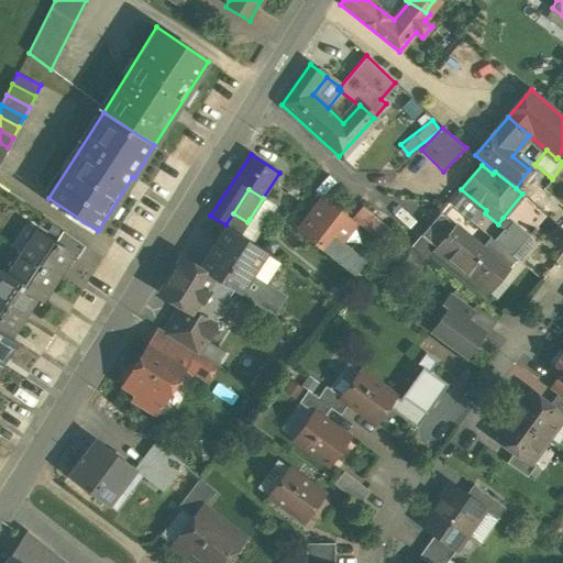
[(263,198),(250,219),(256,223),(246,239),(272,255),(279,244),(257,230),(273,208),(263,198)]
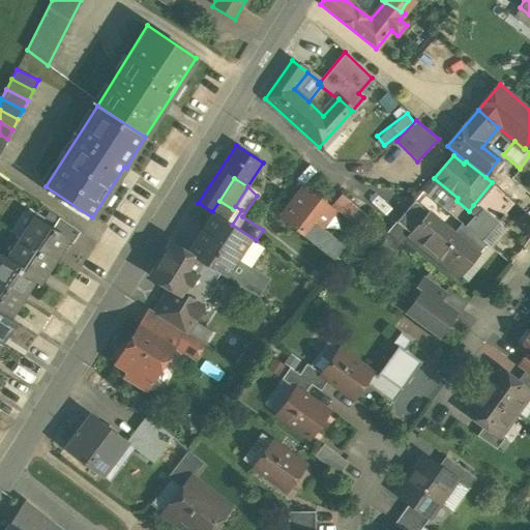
[(333,211),(304,188),(282,218),(333,260),(343,248),(323,232),(322,233),(318,230),(333,211)]
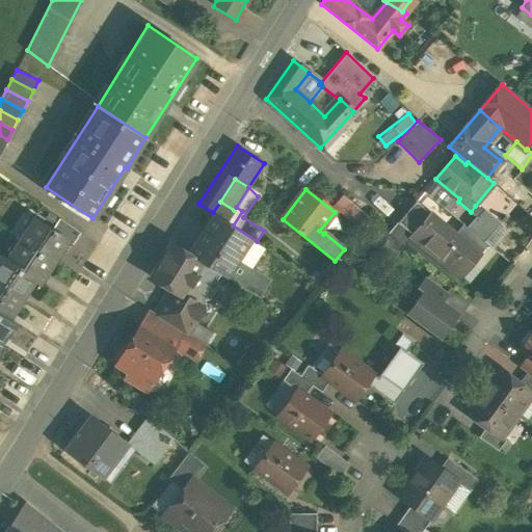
[(369,217),(345,197),(336,208),(361,228),(369,217)]
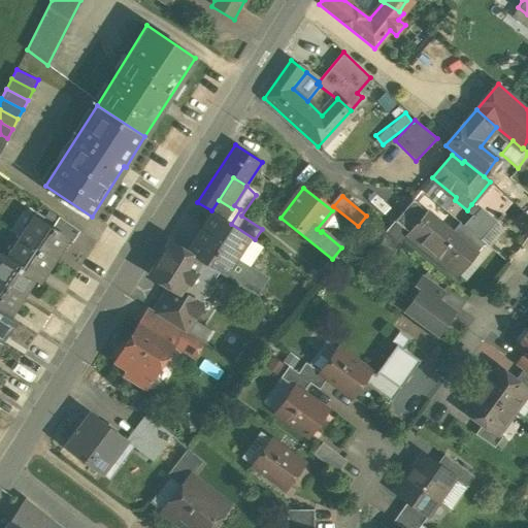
[(429,215),(411,200),(403,209),(421,224),(429,215)]
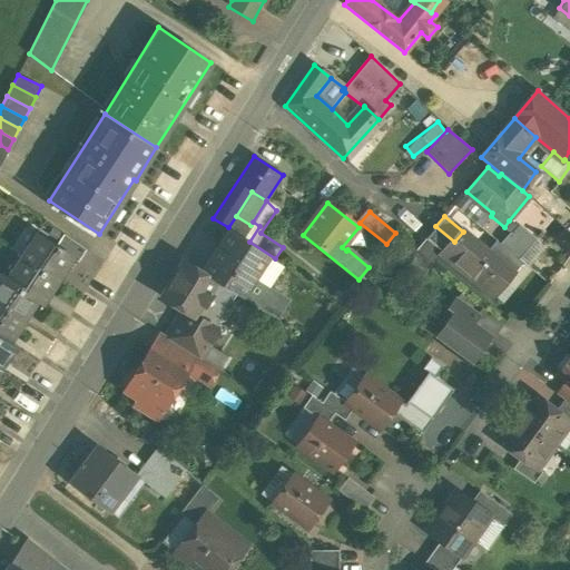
[(509,220),(504,227),(508,231),(513,224),(509,220)]
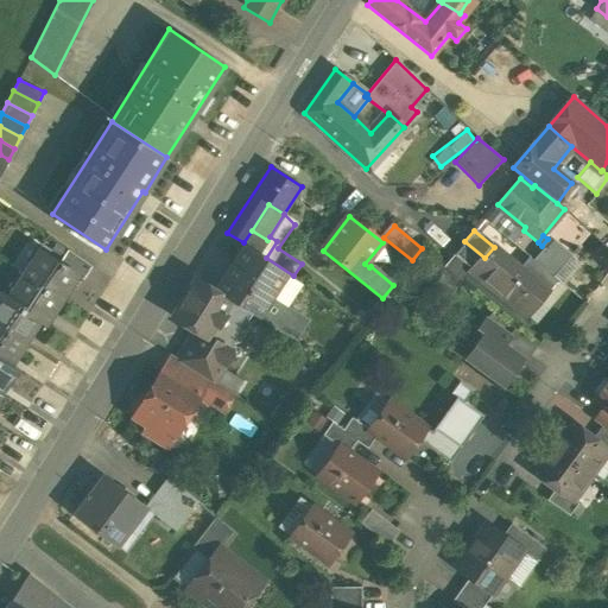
[(485,258),(464,241),(454,255),(473,271),(485,258)]
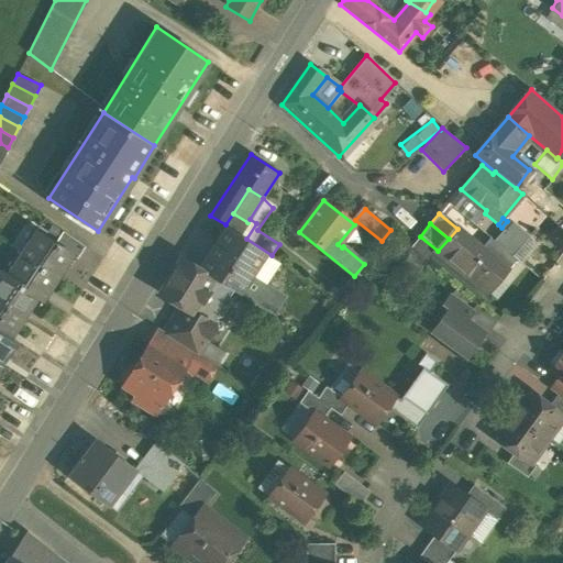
[(510,224),(495,242),(511,256),(527,239),(510,224)]
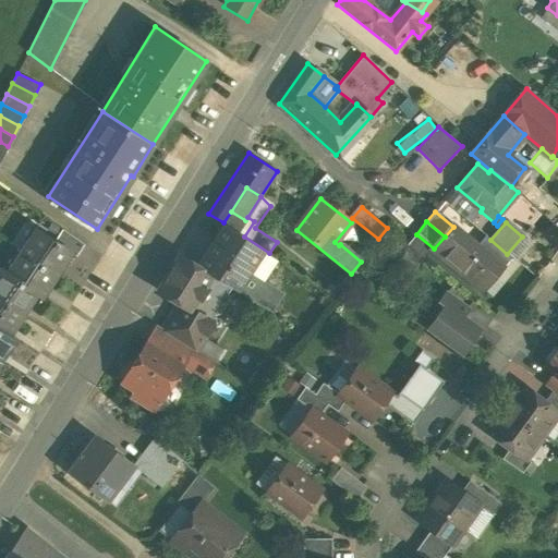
[(244,237),(226,225),(197,266),(211,275),(231,288),(238,291),(250,271),(265,282),(280,259),(269,253),(244,237)]
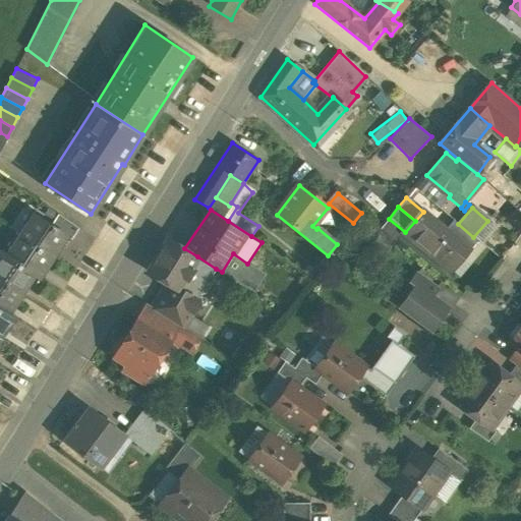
[(446,229),(423,212),(415,221),(405,232),(453,272),(478,241),(473,237),(458,224),(453,220),(446,229)]
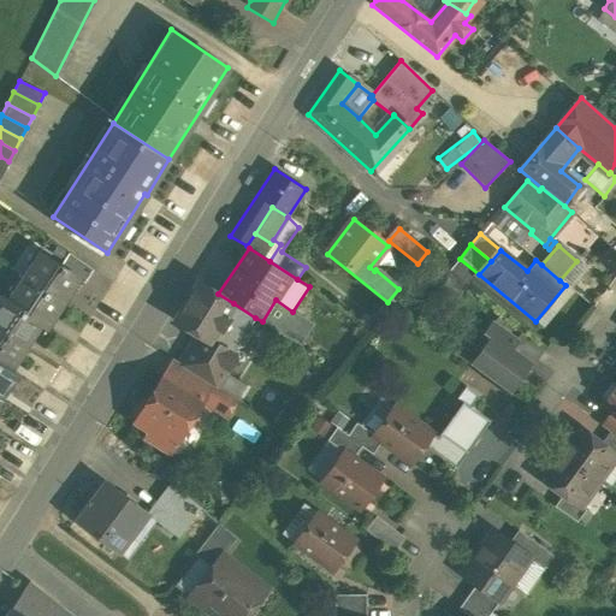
[(94,270),(70,253),(60,266),(78,278),(77,280),(83,285),(94,270)]
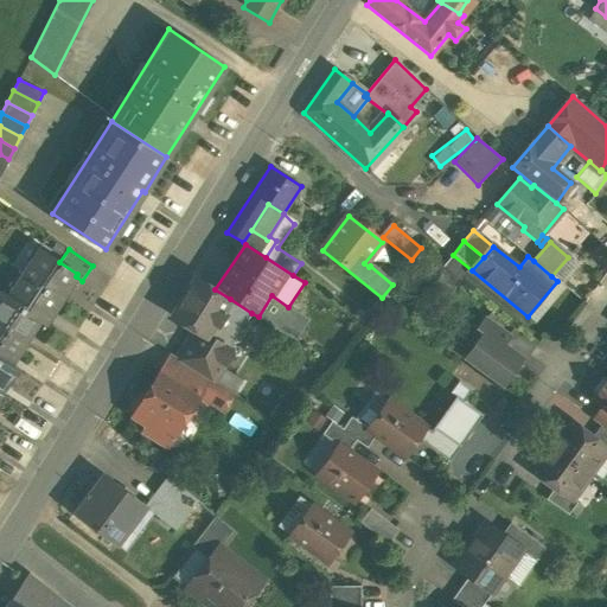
[(59,262),(40,250),(24,274),(62,299),(76,276),(77,274),(59,262)]
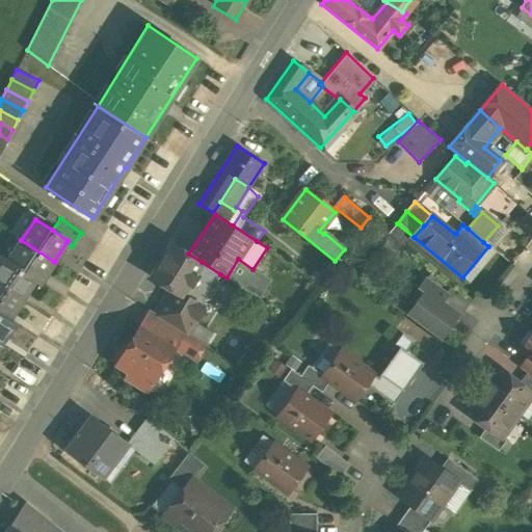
[(54,262),(21,240),(7,261),(34,280),(41,283),(54,262)]
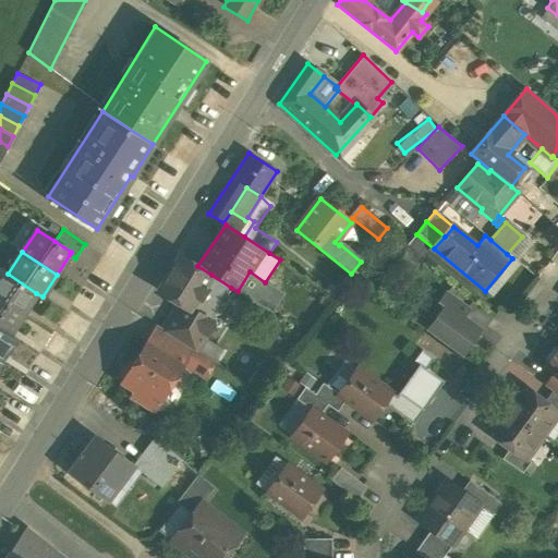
[(197,266),(181,255),(158,291),(179,303),(190,311),(191,308),(197,298),(201,300),(206,298),(208,294),(207,289),(204,287),(211,275),(197,266)]
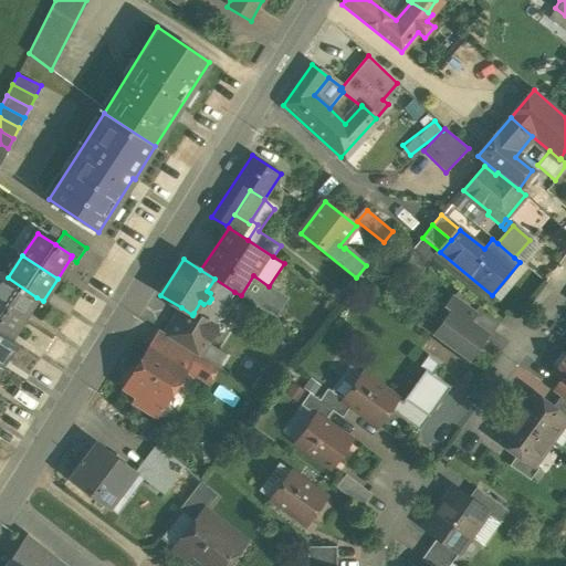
[(8,278),(1,274),(0,275),(0,304),(22,320),(37,297),(8,278)]
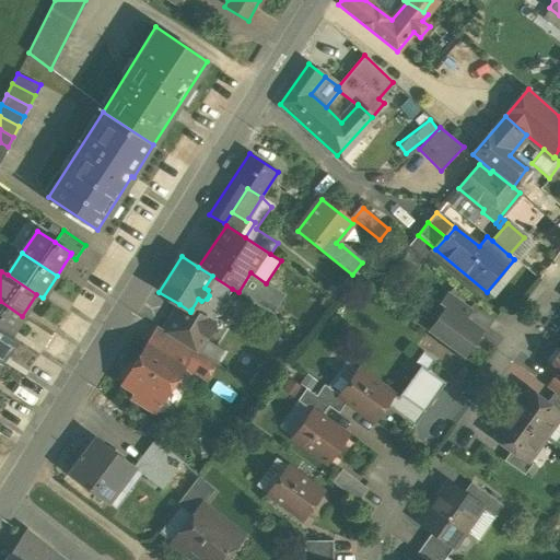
[(232,289),(212,276),(205,288),(208,290),(209,295),(207,299),(201,301),(198,299),(191,310),(211,322),(216,316),(220,315),(229,300),(228,295),(232,289)]
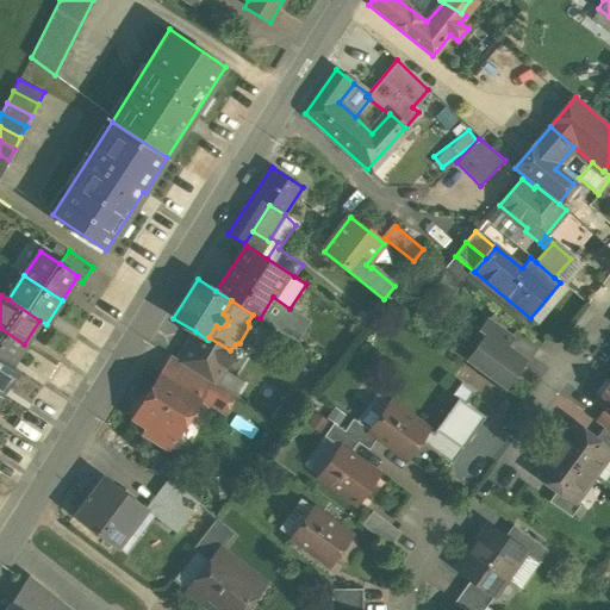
[(306,325),(280,309),(271,325),(297,341),(306,325)]
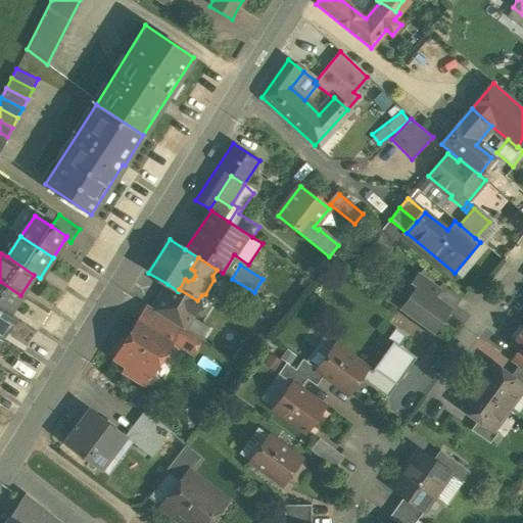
[(439,288),(420,273),(412,284),(417,288),(417,287),(432,297),(439,288)]
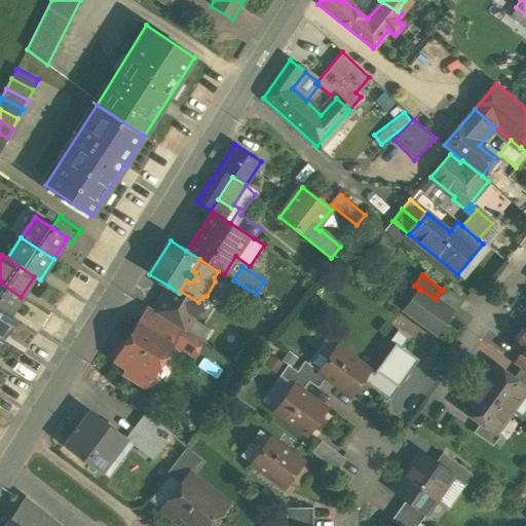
[(21,297),(0,283),(0,311),(7,317),(21,297)]
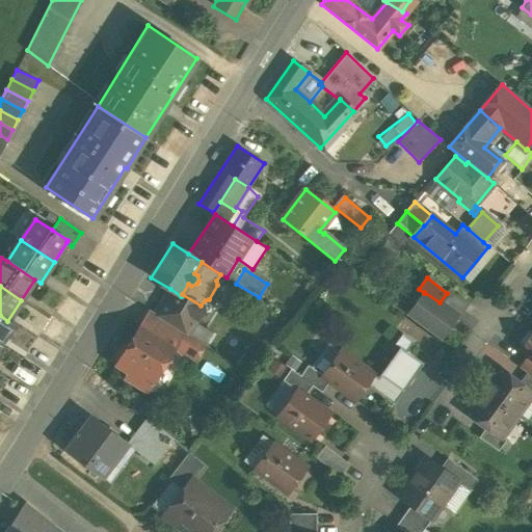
[(181,296),(170,289),(155,316),(154,317),(171,327),(173,327),(173,326),(187,336),(203,311),(201,306),(182,294),(181,296)]
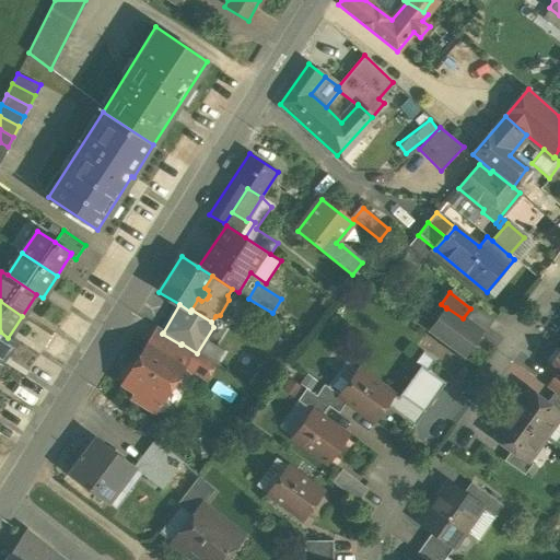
[(463,318),(446,307),(446,308),(429,331),(463,357),(480,331),(463,318)]
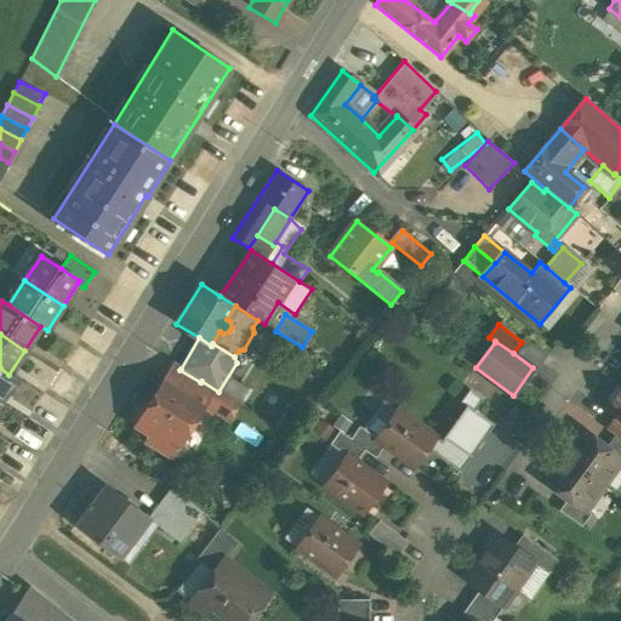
[(200,382),(180,370),(181,369),(175,365),(165,380),(192,397),(200,382)]
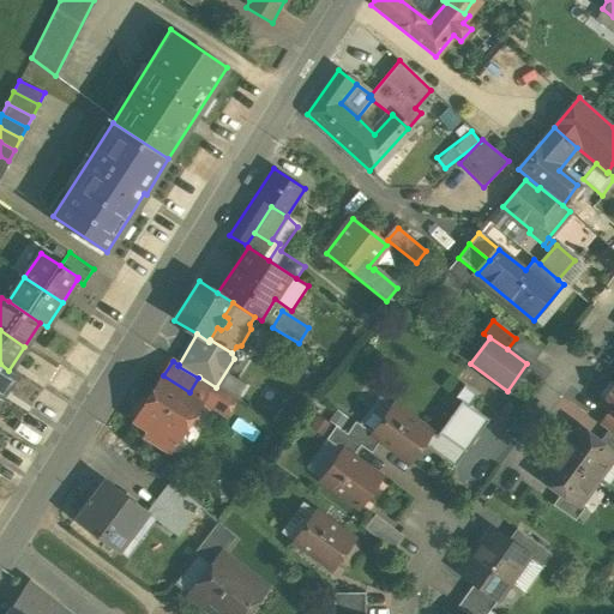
[(8,371),(0,363),(0,397),(16,374),(8,371)]
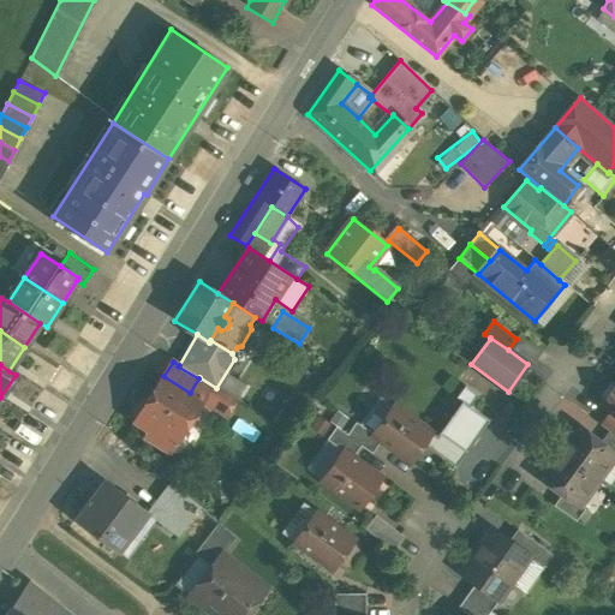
[(190,393),(163,376),(148,402),(144,400),(139,402),(135,410),(136,416),(138,417),(137,421),(151,430),(150,431),(173,446),(202,400),(190,393)]
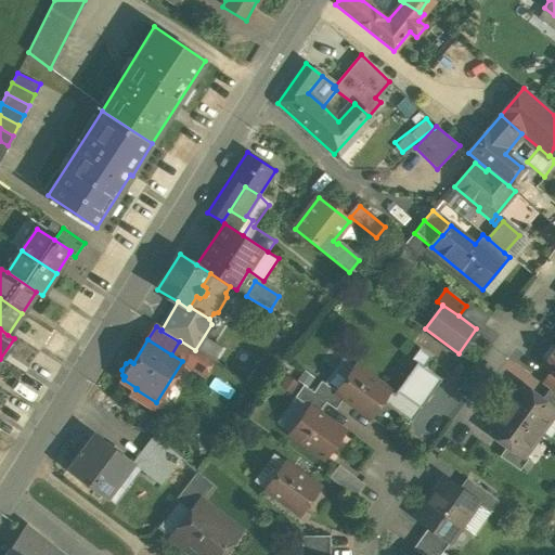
[(195,350),(180,340),(180,341),(179,341),(171,355),(182,361),(204,375),(213,362),(195,350)]
